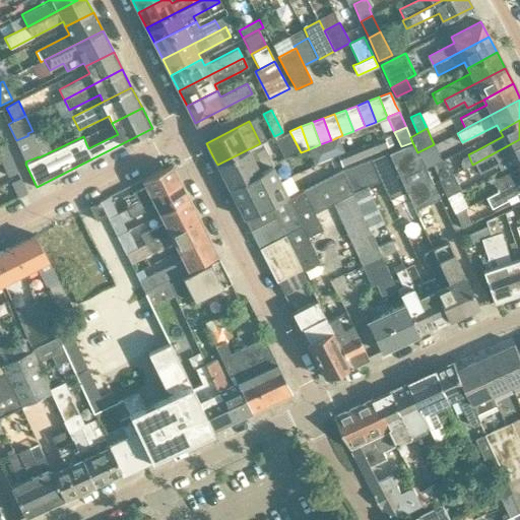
[(284,134),(282,132),(274,136),(284,155),(299,148),(289,131),(284,134)]
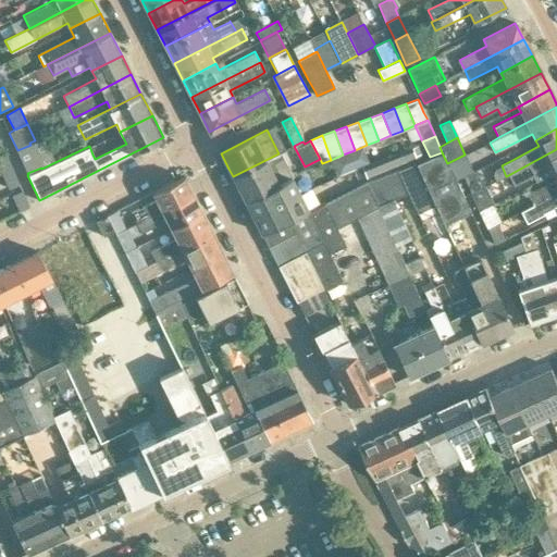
[(418,143),(412,145),(416,153),(421,151),(418,143)]
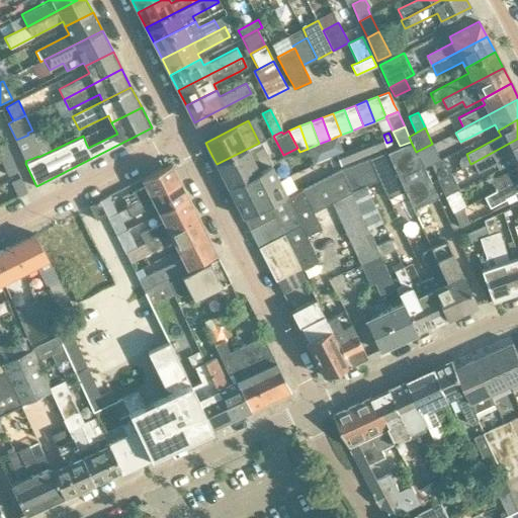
[(38,156),(28,135),(16,140),(25,161),(38,156)]
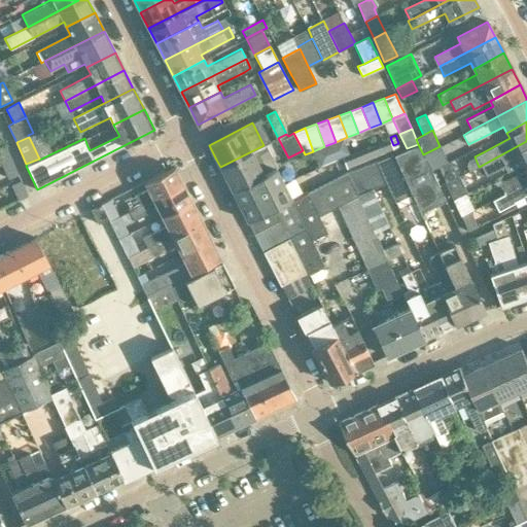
[(349,153),(343,156),(346,165),(393,145),(390,137),(349,153)]
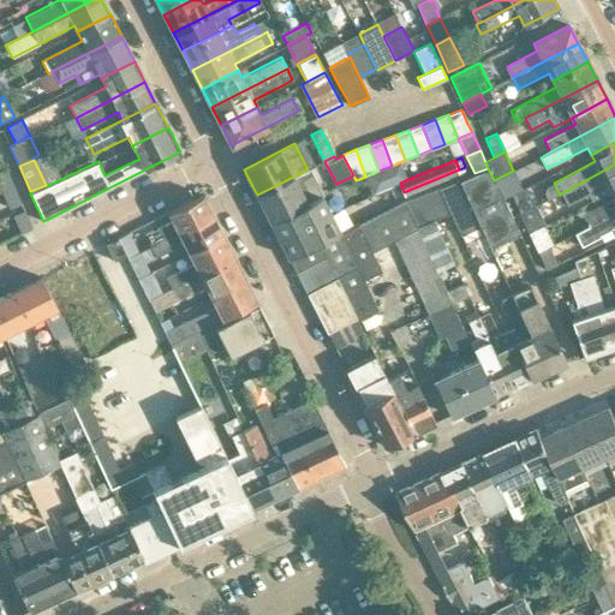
[(614,165),(561,193),(567,204),(589,193),(592,201),(610,191),(614,189),(614,165)]
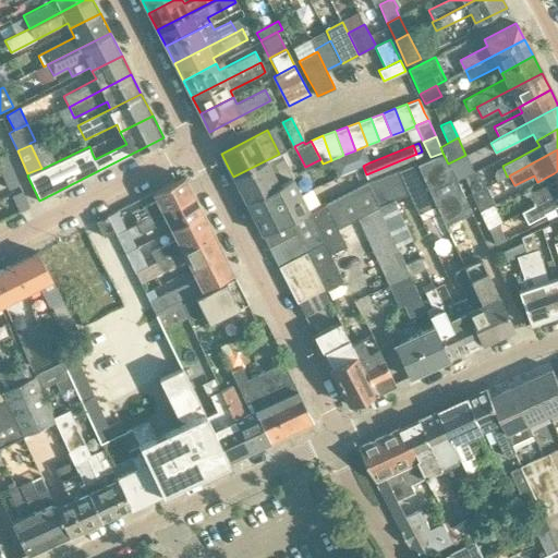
[(471,211),(457,181),(448,164),(443,153),(431,157),(416,162),(435,205),(445,223),(471,211)]
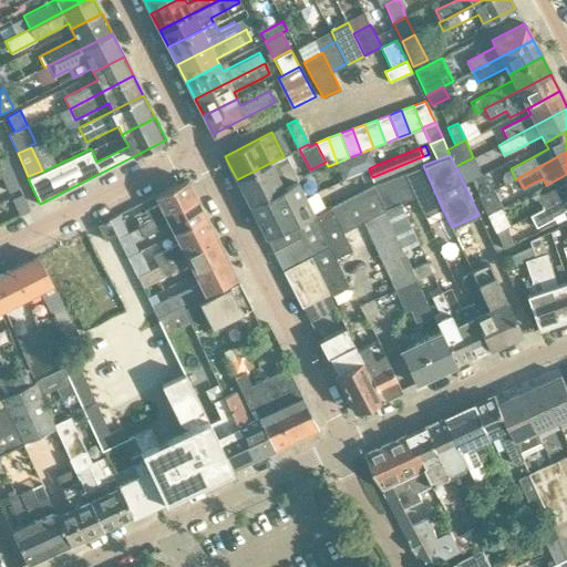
[(0,173),(1,176),(11,172),(4,156),(0,157),(0,173)]
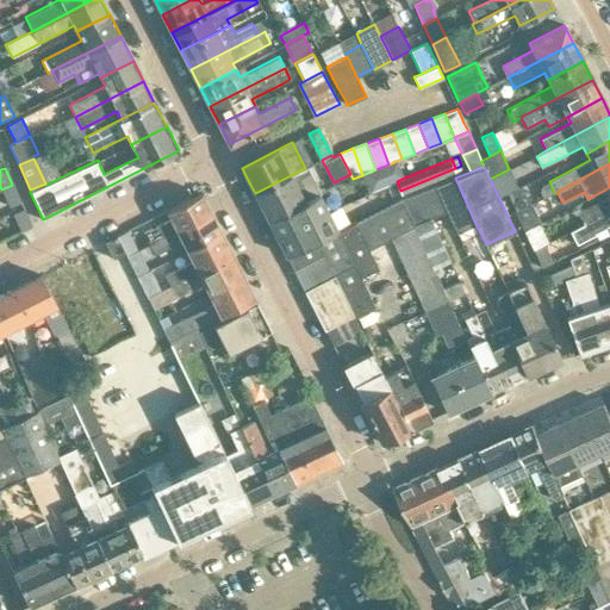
[(305,168),(255,193),(267,218),(318,193),(305,168)]
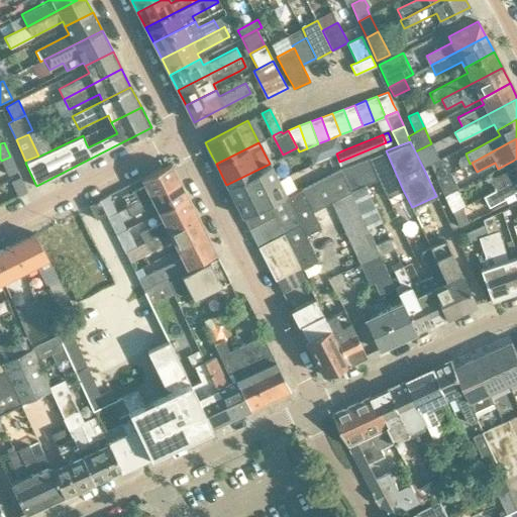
[(431,143),(415,151),(423,168),(427,166),(439,160),(431,143)]
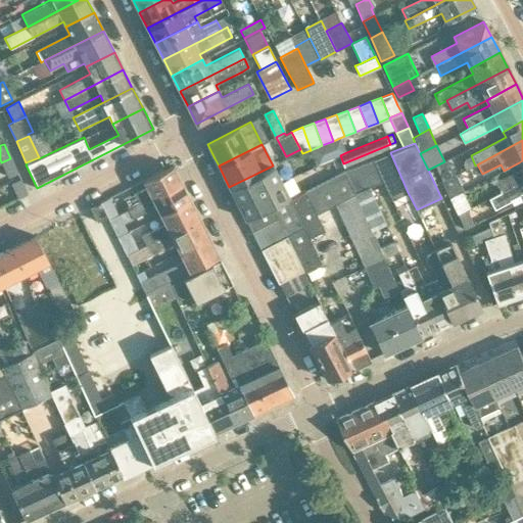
[(390,152),(372,159),(382,181),(390,200),(408,192),(390,152)]
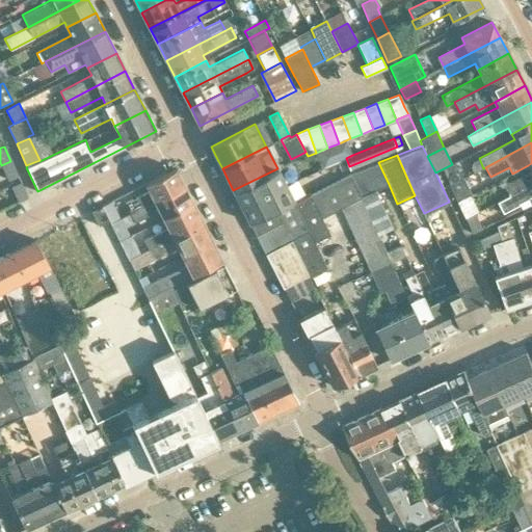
[(346,158),(338,161),(341,169),(349,166),(346,158)]
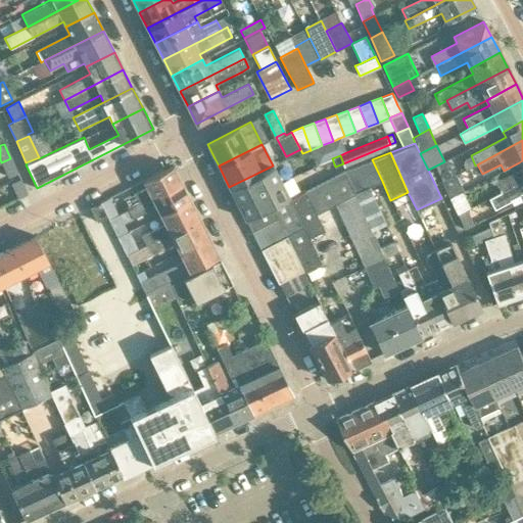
[(464,159),(463,162),(466,170),(475,165),(471,155),(464,159)]
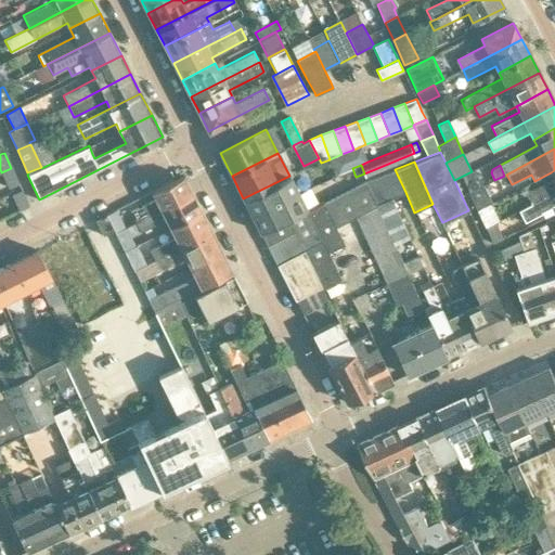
[(18,184),(11,168),(1,172),(9,189),(18,184)]
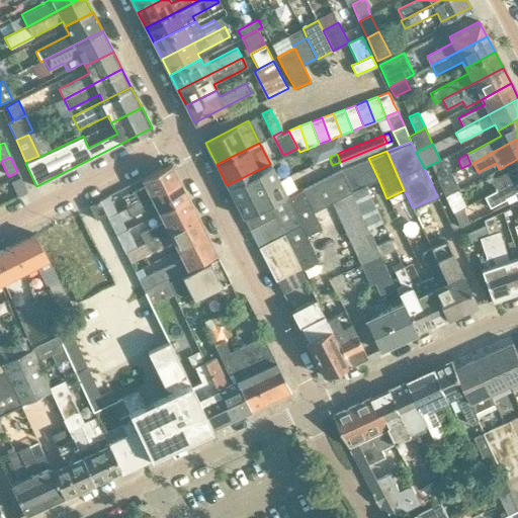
[(368,158),(355,163),(365,185),(378,179),(368,158)]
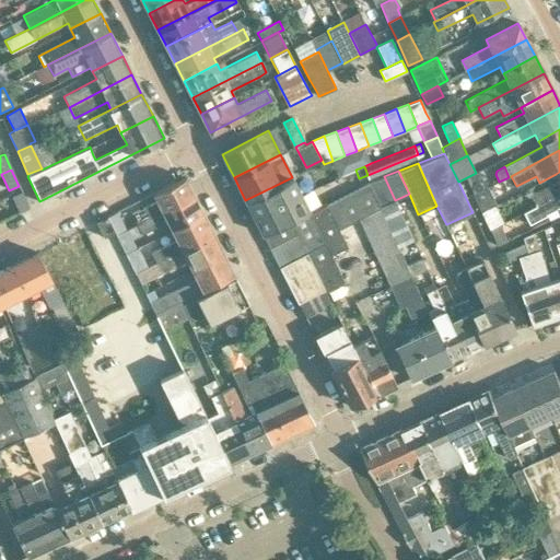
[(476,172),(476,173),(463,179),(471,197),(485,189),(476,172)]
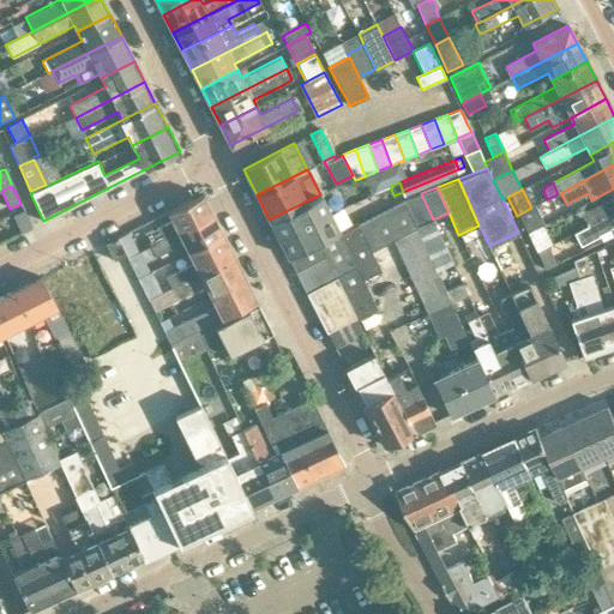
[(613,211),(613,188),(609,191),(613,198),(582,214),(588,226),(613,211)]
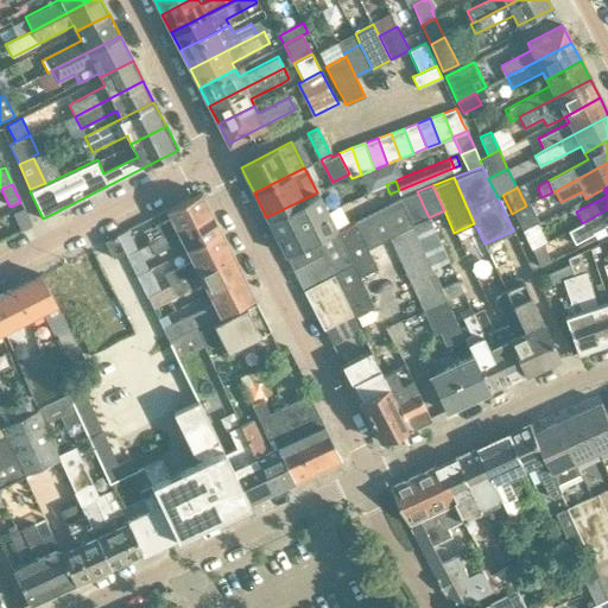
[(413,225),(429,217),(417,191),(400,198),(413,225)]
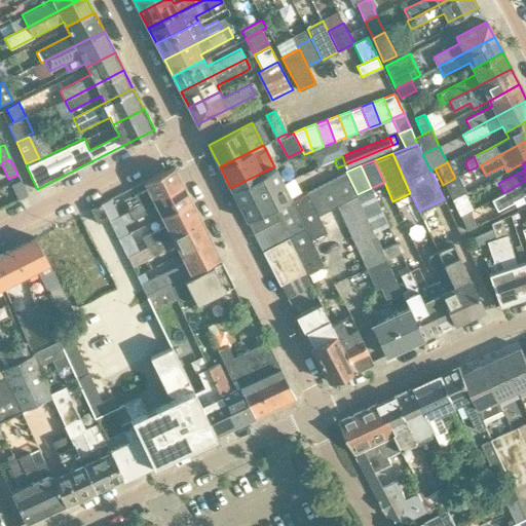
[(123,200),(128,210),(182,183),(173,166),(144,181),(147,189),(123,200)]
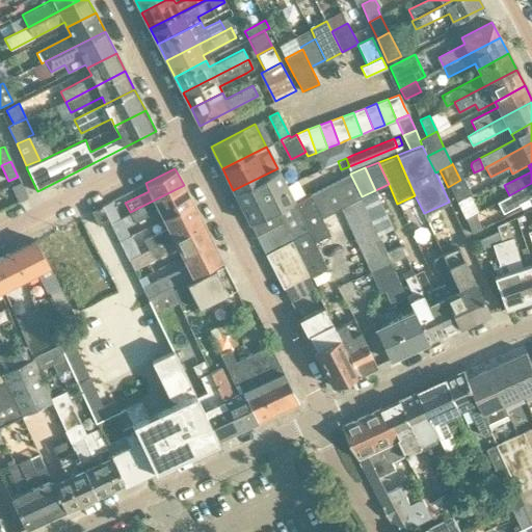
[(277,168),(233,190),(241,208),(286,185),(277,168)]
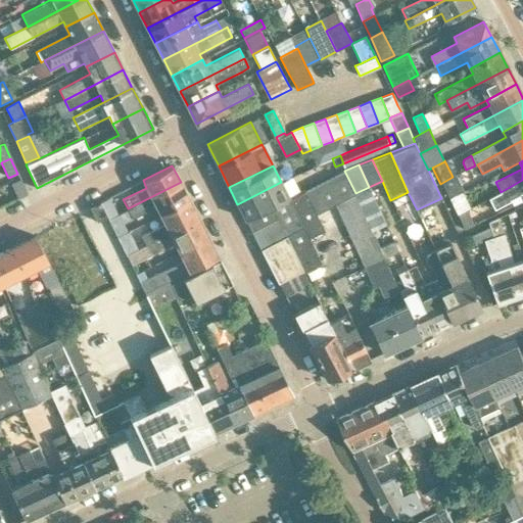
[(335,203),(355,193),(344,171),(343,168),(303,189),(317,214),(335,203)]
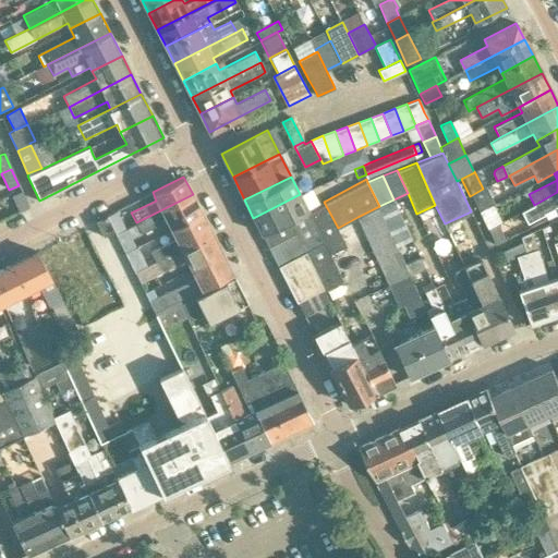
[(477,213),(490,206),(493,205),(485,189),(483,189),(470,196),(477,213)]
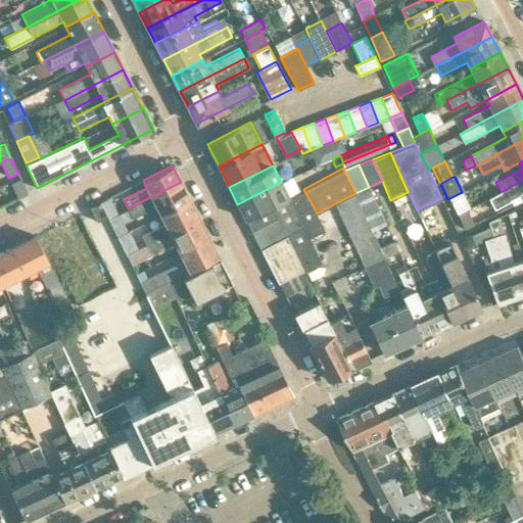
[(11,183),(18,198),(28,193),(20,179),(11,183)]
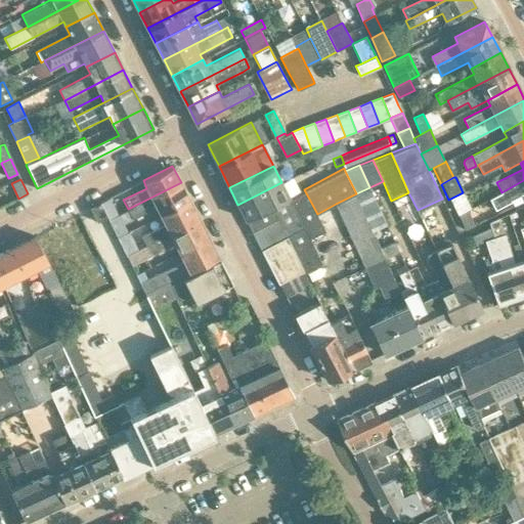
[(523,180),(501,192),(488,199),(494,211),(508,204),(507,202),(523,192),(523,180)]
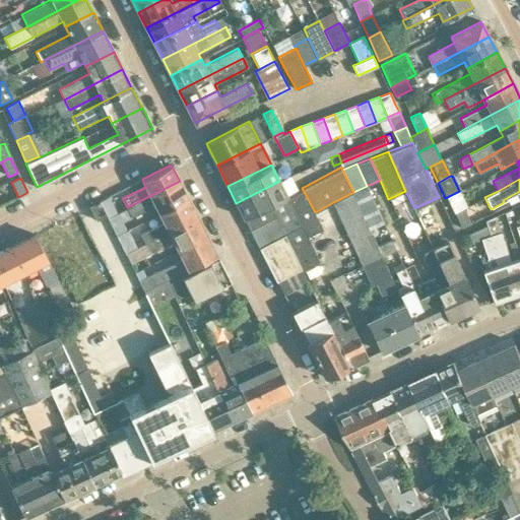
[(188,198),(180,181),(127,207),(132,217),(155,205),(159,212),(160,214),(189,199),(188,198)]
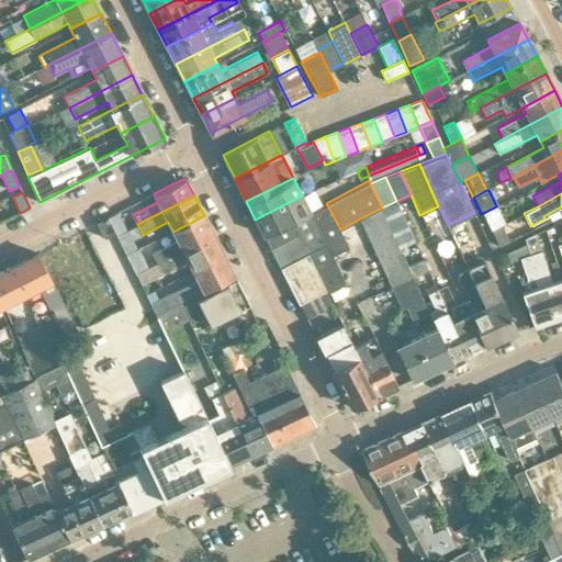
[(302,195),(255,220),(263,235),(292,222),(310,212),(311,212),(302,195)]
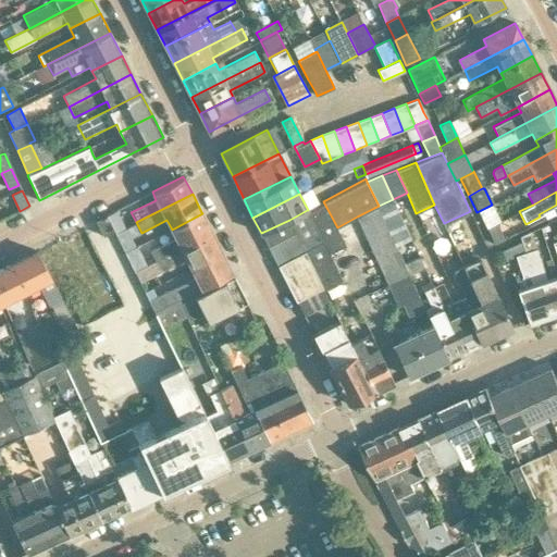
[(307,210),(330,255),(346,246),(346,245),(337,227),(323,201),(308,210),(307,210)]
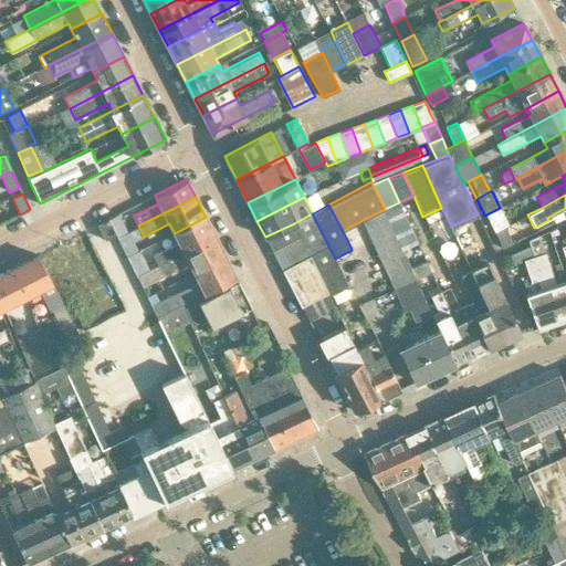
[(390,222),(385,209),(363,220),(368,232),(390,222)]
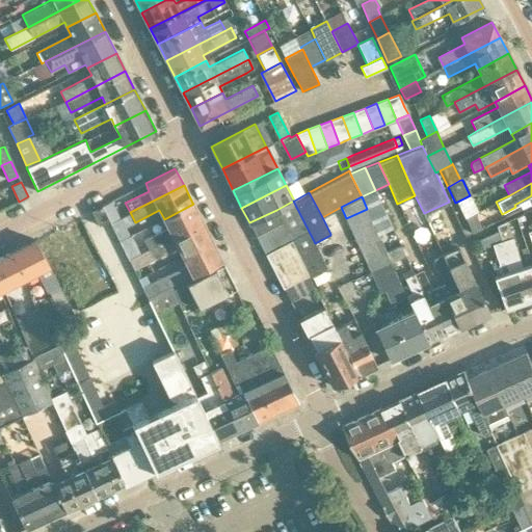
[(468,196),(455,203),(462,219),(472,214),(476,212),(468,196)]
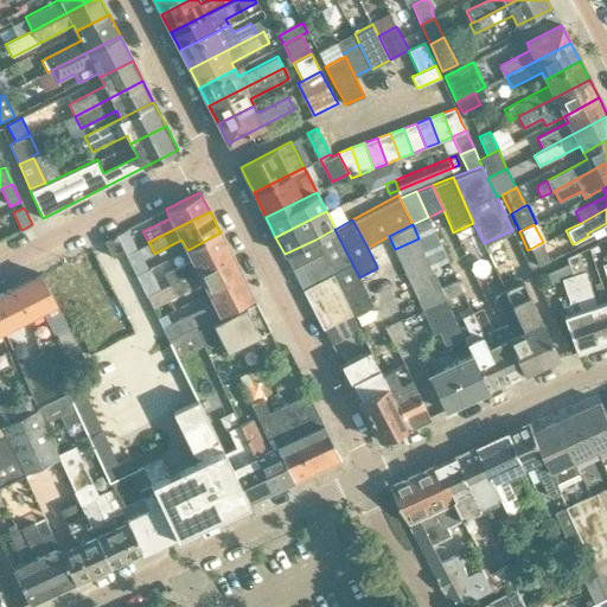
[(126,229),(116,235),(125,251),(126,254),(136,249),(126,229)]
